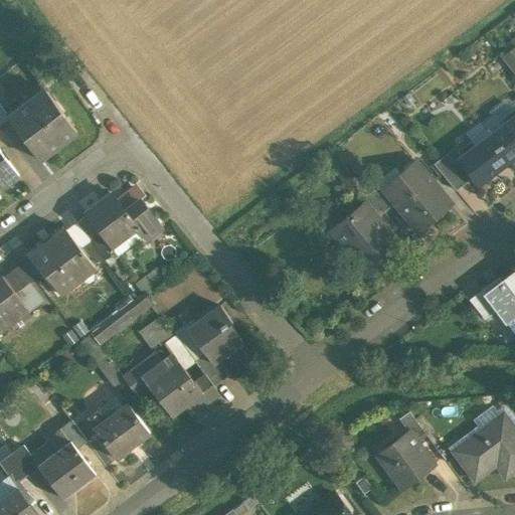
[(514,46),(503,57),(514,71),(514,46)]
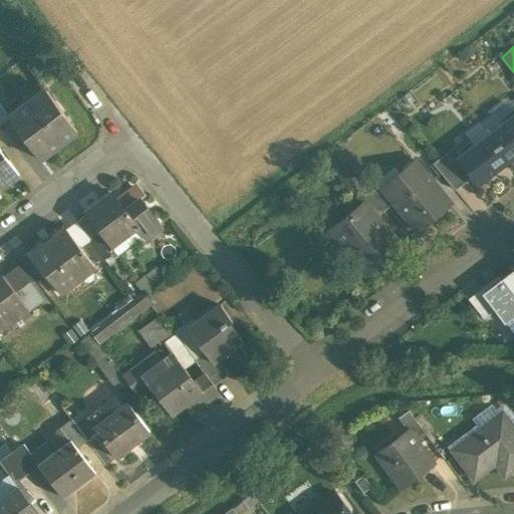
[(77,132),(47,90),(45,91),(49,95),(35,106),(32,101),(11,117),(10,118),(41,160),(77,132)]
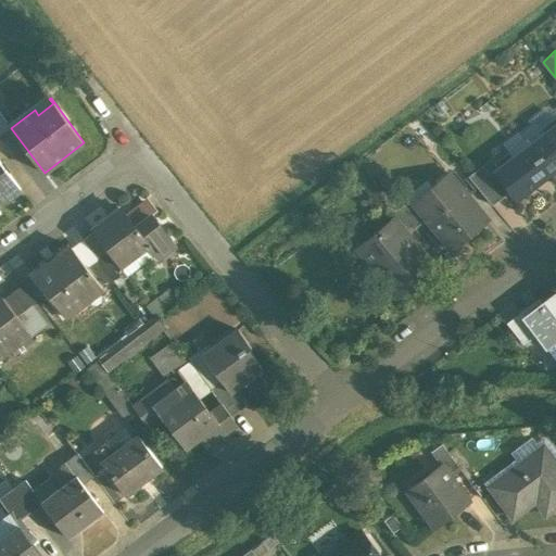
[(518,133),(516,134),(527,147),(555,125),(555,108),(550,114),(545,110),(529,122),(532,127),(520,136),(518,133)]
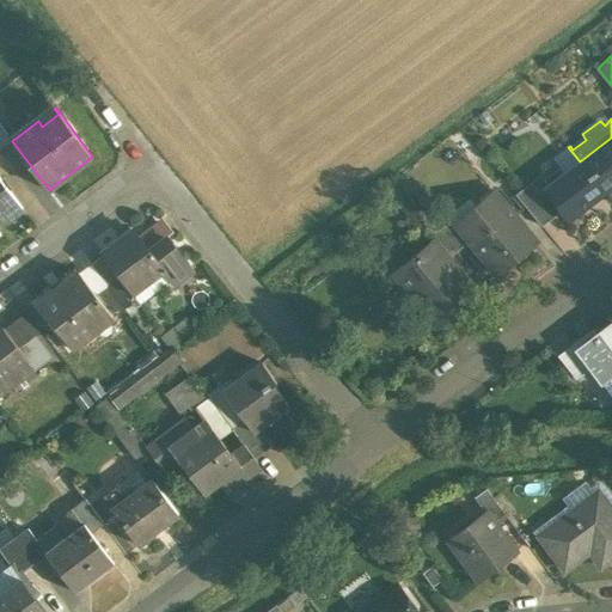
[(13,140),(0,123),(0,148),(12,141),(13,140)]
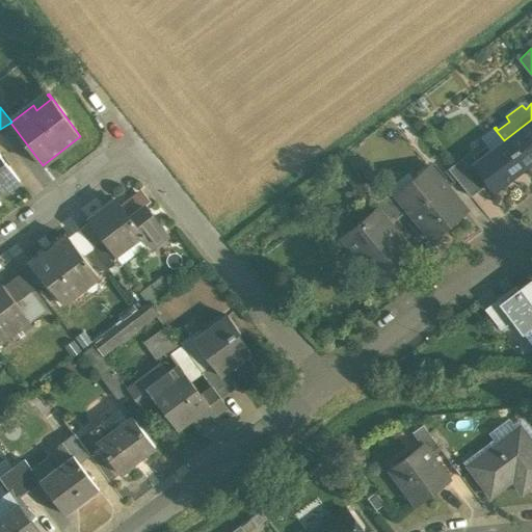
[(531,120),(504,140),(527,167),(531,163),(531,120)]
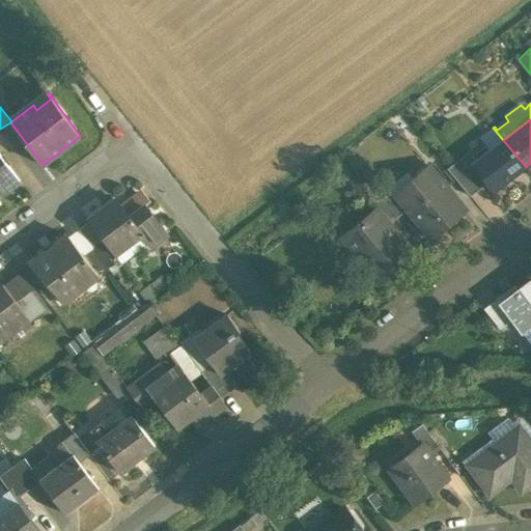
[(479,138),(490,150),(503,140),(493,128),(479,138)]
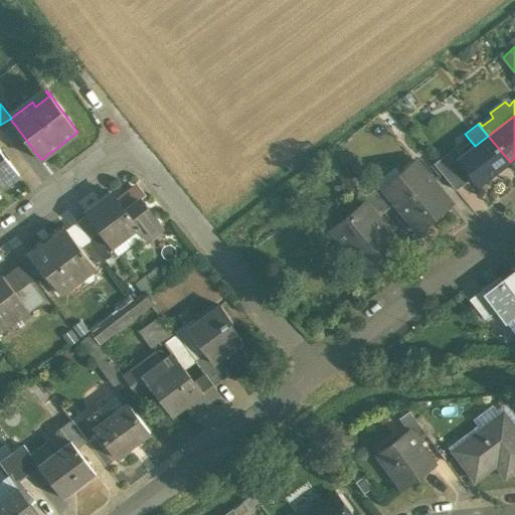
[(510,162),(488,136),(475,146),(458,159),(478,187),(510,162)]
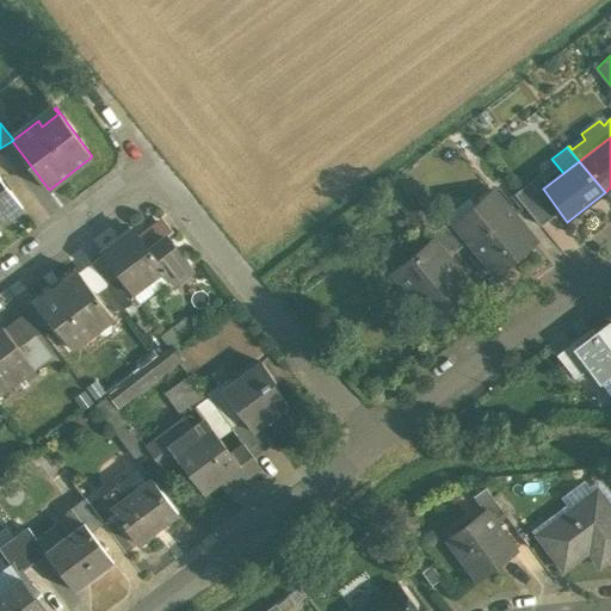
[(0,178),(0,226),(23,209),(0,178)]
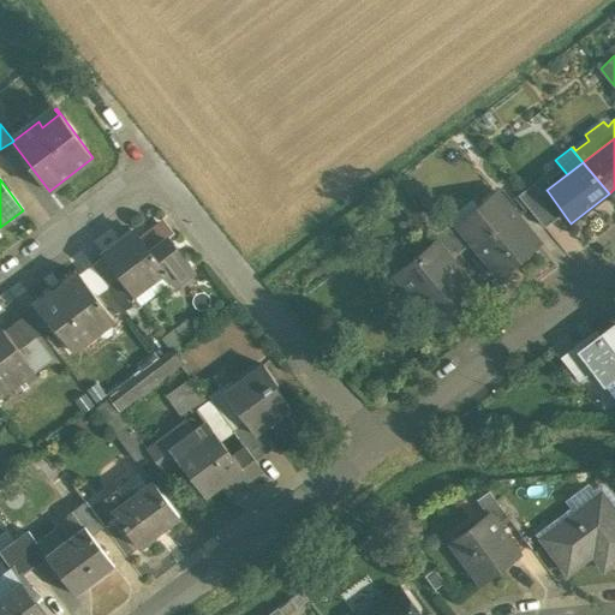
[(560,216),(535,185),(519,197),(544,228),(560,216)]
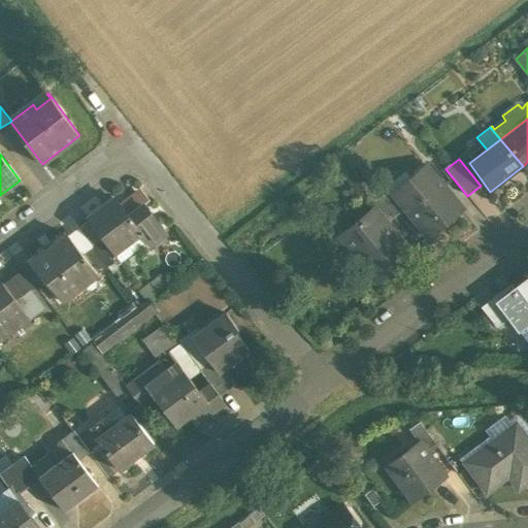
[(461,209),(426,167),(394,193),(394,194),(405,207),(425,233),(440,221),(442,224),(461,209)]
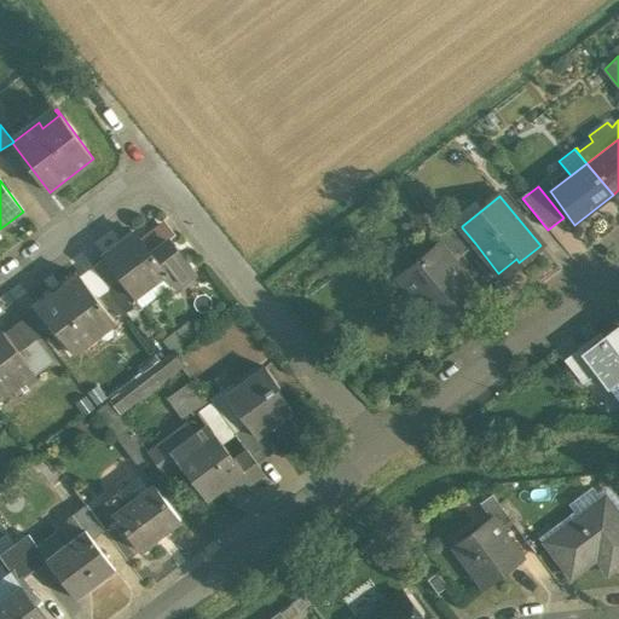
[(475,243),(462,227),(462,226),(457,219),(445,230),(446,231),(463,253),(475,243)]
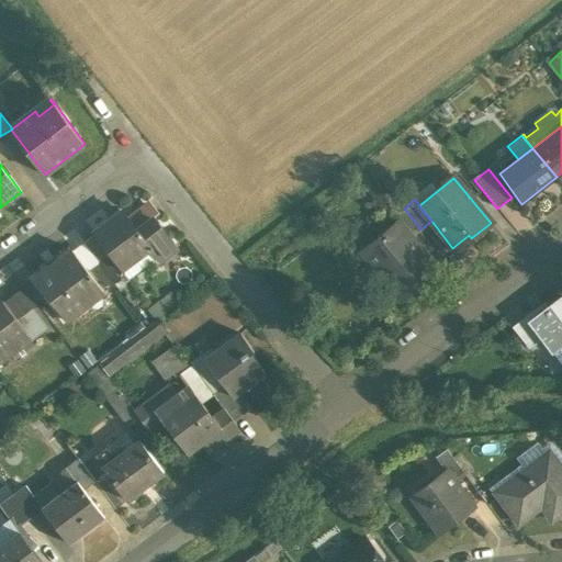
[(420,229),(405,210),(394,220),(398,224),(409,238),(420,229)]
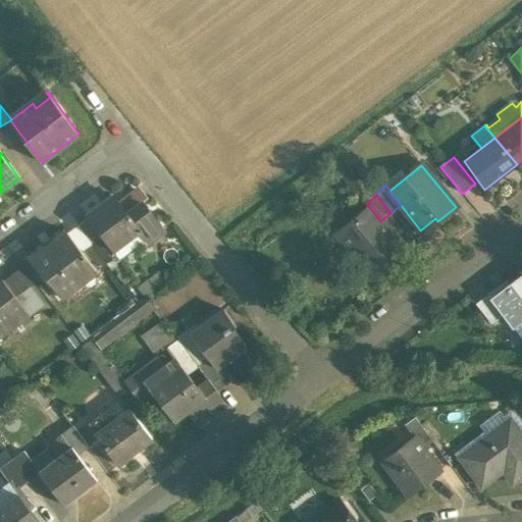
[(115,197),(103,206),(104,207),(89,218),(104,238),(113,251),(140,230),(128,214),(115,197)]
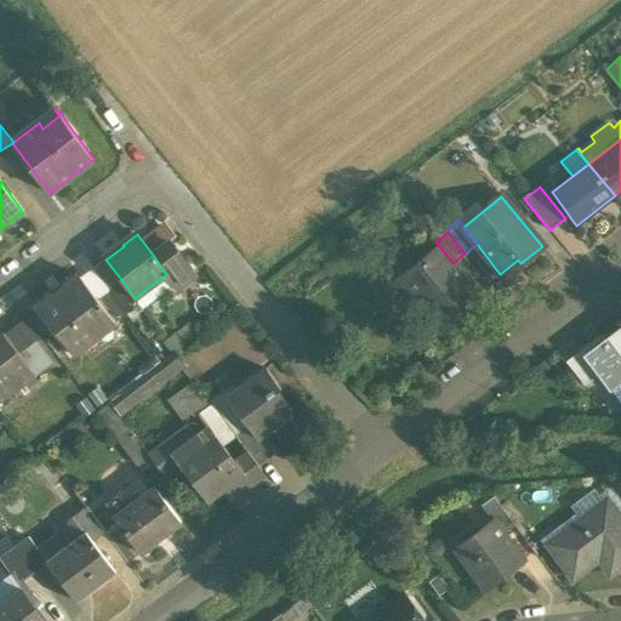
[(197,277),(170,243),(153,255),(166,274),(177,290),(197,277)]
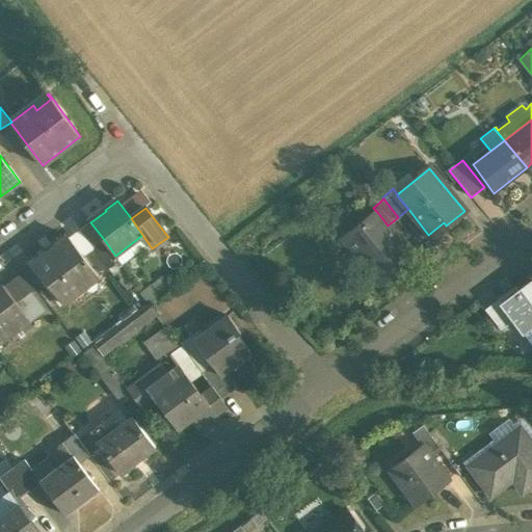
[(388,225),(377,212),(343,239),(379,283),(411,256),(388,225)]
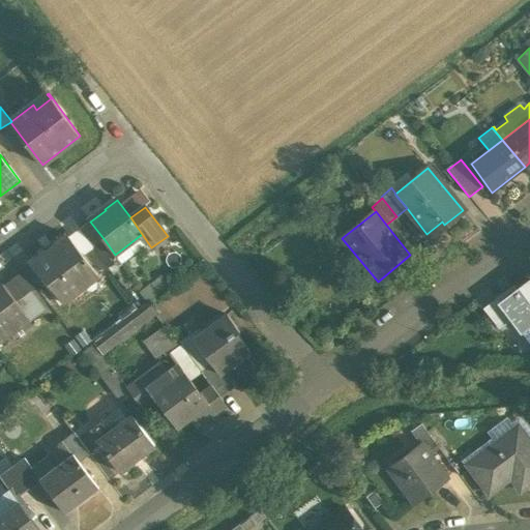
[(90,222),(80,230),(94,249),(106,241),(90,222)]
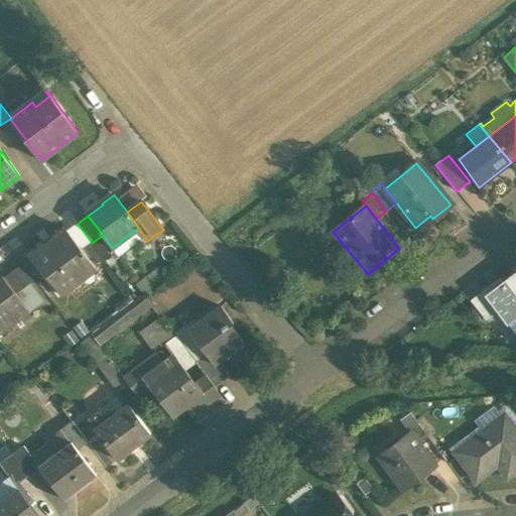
[(82,250),(92,243),(78,224),(68,232),(82,250)]
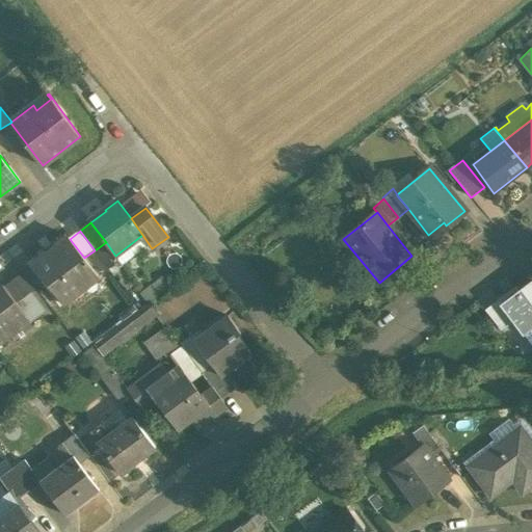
[(70,239),(69,238),(33,263),(63,303),(99,277),(84,258),(70,239)]
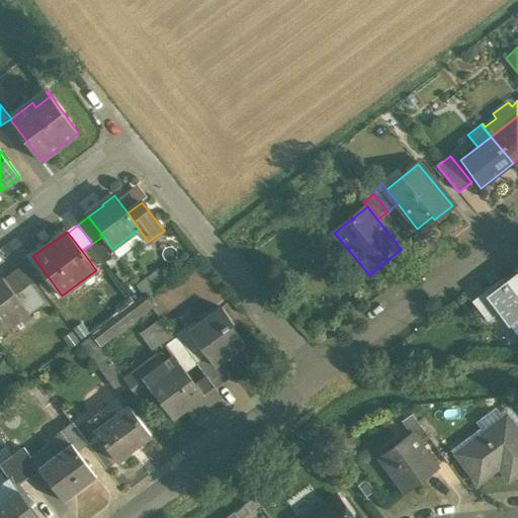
[(112,249),(103,236),(92,244),(106,262),(116,254),(112,249)]
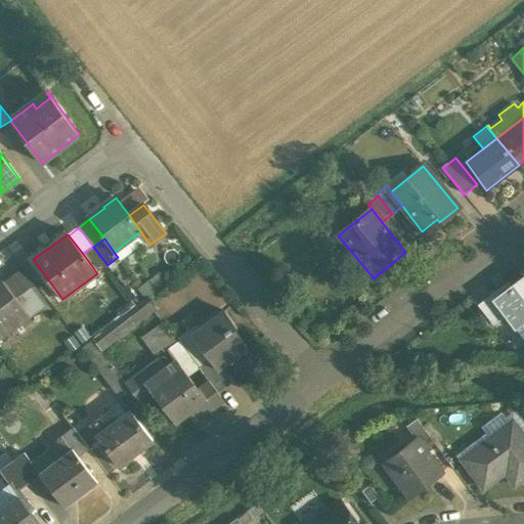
[(107,265),(93,247),(83,254),(97,273),(107,265)]
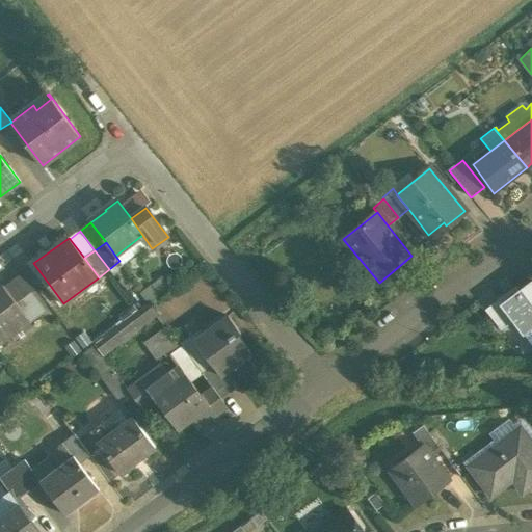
[(23,271),(3,286),(17,303),(31,292),(35,289),(23,271)]
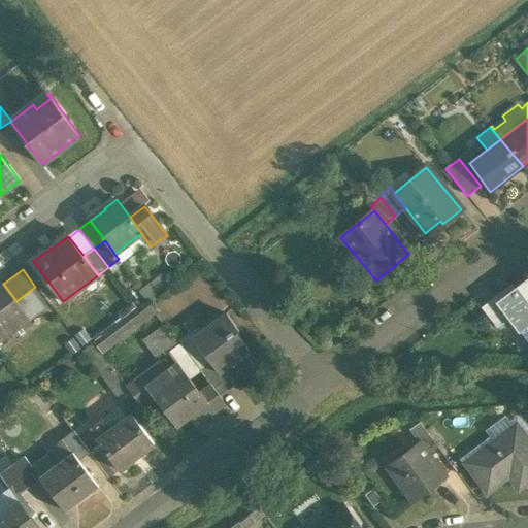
[(527,281),(527,279),(503,297),(499,292),(492,297),(507,316),(518,329),(527,321),(527,320),(527,281)]
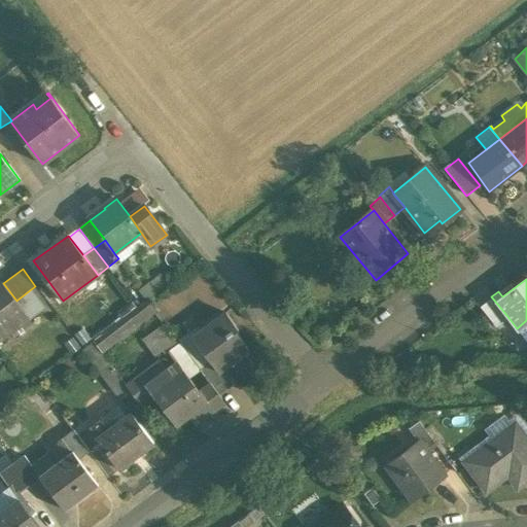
[(16,301),(3,283),(0,285),(0,331),(24,314),(26,313),(16,301)]
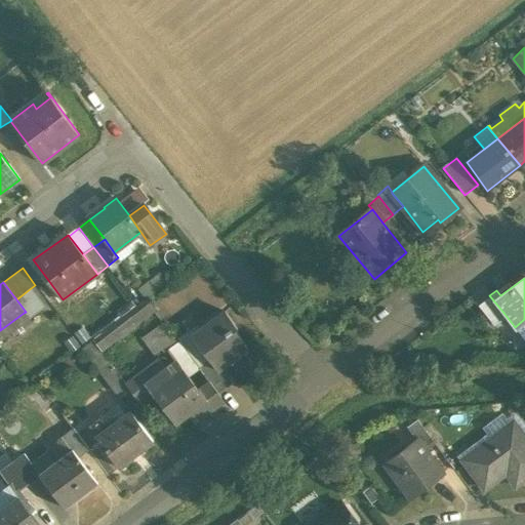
[(45,308),(31,288),(16,299),(26,312),(24,313),(29,320),(45,308)]
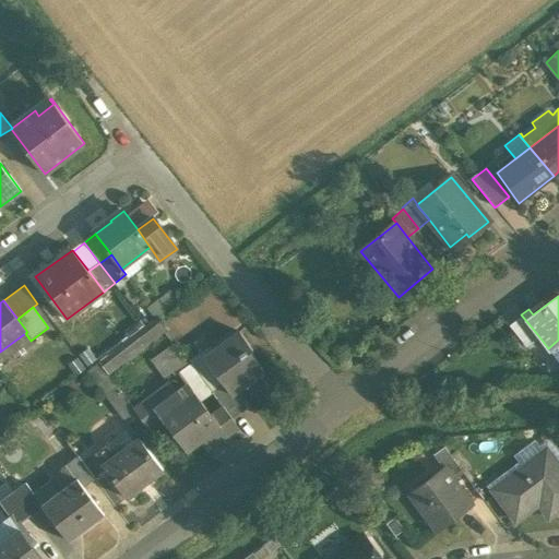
[(521,314),(509,324),(524,345),(537,334),(521,314)]
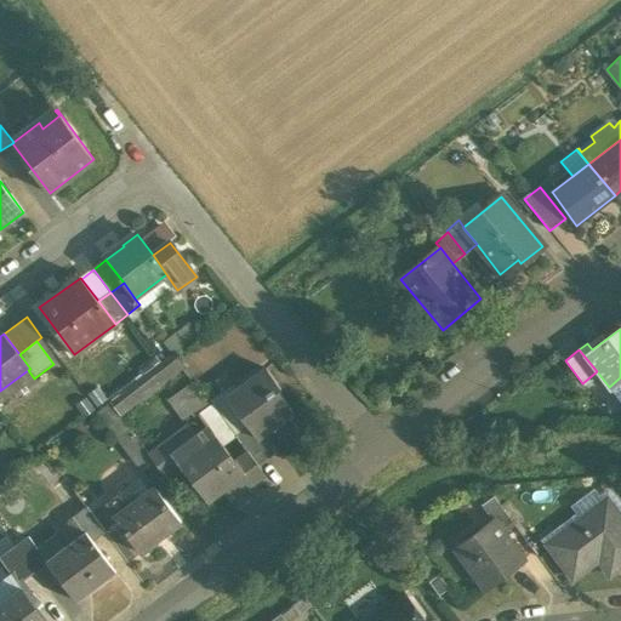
[(187,370),(176,354),(160,366),(171,382),(187,370)]
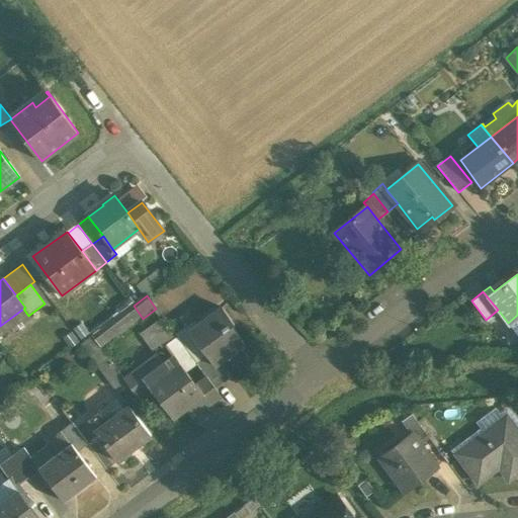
[(143,319),(134,306),(108,324),(112,329),(108,331),(105,327),(92,337),(101,350),(143,319)]
